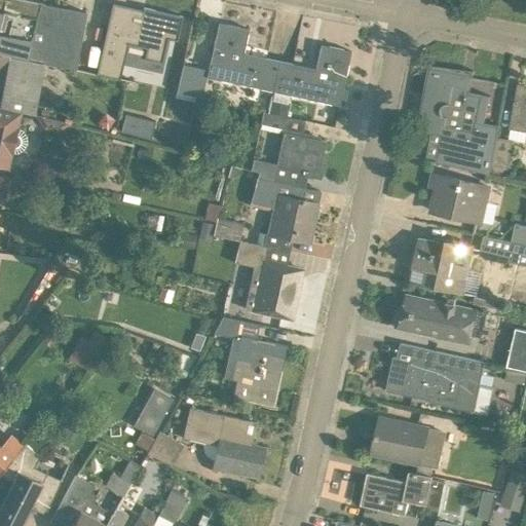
[(42,64),(76,71),(81,39),(86,13),(43,5),(17,0),(8,0),(8,1),(3,0),(0,0),(0,53),(9,57),(42,64)]
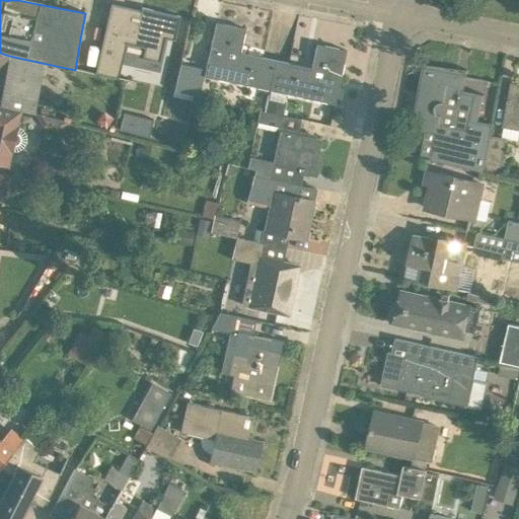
[(174,42),(179,17),(141,8),(140,13),(114,7),(114,4),(110,3),(94,74),(118,79),(124,51),(126,44),(144,48),(141,59),(159,63),(165,40),(174,42)]
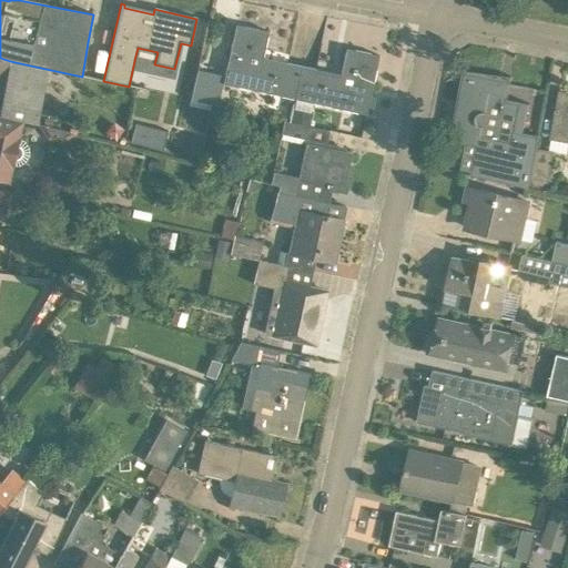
[(235,26),(223,84),(294,100),(302,67),(286,63),(285,67),(262,61),(269,32),(235,26)]
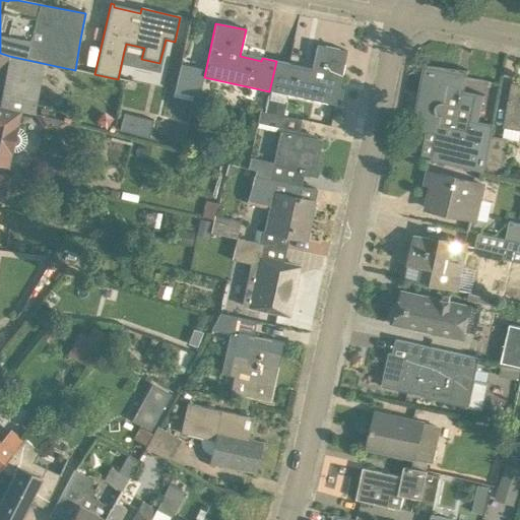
[(269,91),(285,94),(335,106),(346,52),(317,45),(311,72),(288,67),(289,64),(276,61),(269,91)]
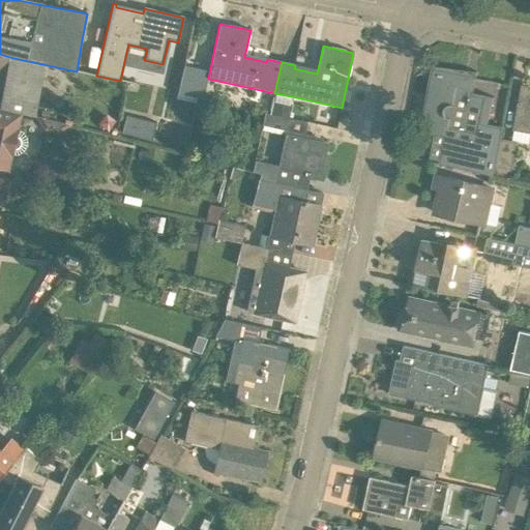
[(0,70),(6,72),(0,105),(0,109),(20,114),(33,116),(42,64),(9,57),(0,54),(0,70)]
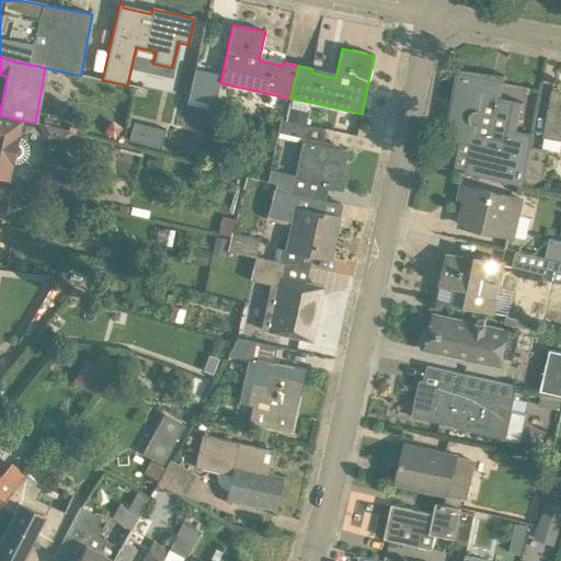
[(189,99),(201,102),(207,76),(194,72),(189,99)]
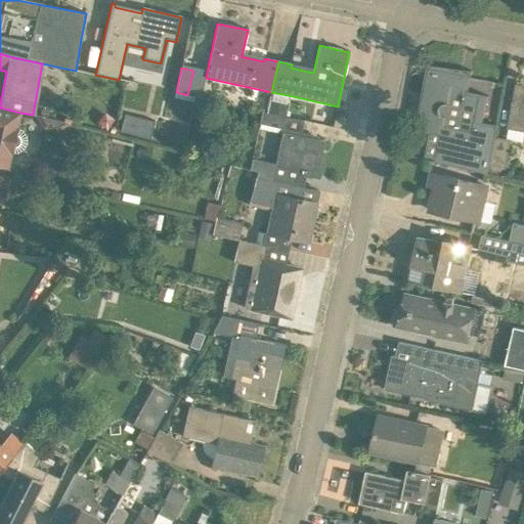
[(434,163),(488,174),(494,137),(496,125),(482,123),(488,97),(467,92),(471,78),(428,69),(416,129),(439,134),(434,163)]
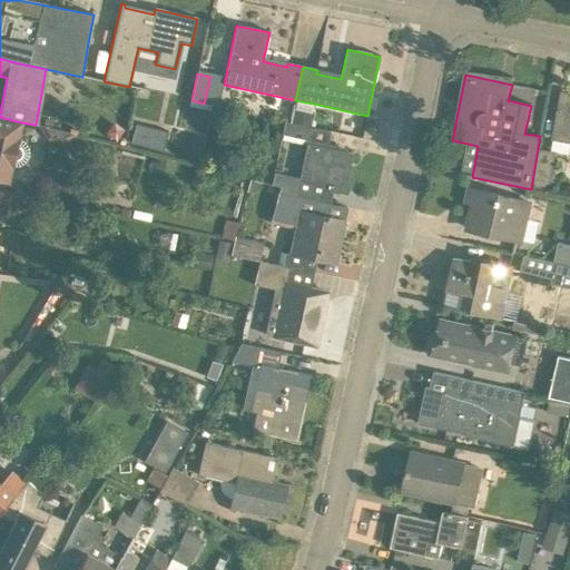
[(569,96),(563,96),(564,94),(562,94),(560,111),(558,111),(558,115),(559,115),(556,139),(569,141),(569,96)]
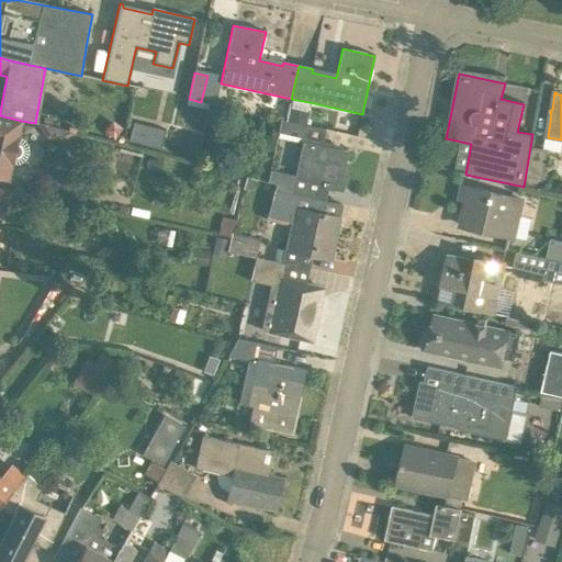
[(21,121),(0,115),(0,178),(8,180),(11,165),(13,165),(15,165),(18,165),(20,165),(22,164),(24,161),(25,160),(27,159),(29,157),(29,155),(30,153),(30,150),(30,148),(29,146),(29,144),(27,142),(25,141),(24,138),(22,137),(20,136),(18,135),(21,121)]
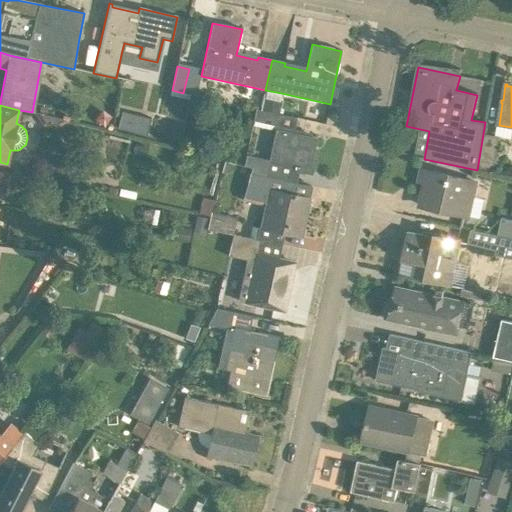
[(253,121),(275,126),(277,114),(256,109),(253,121)]
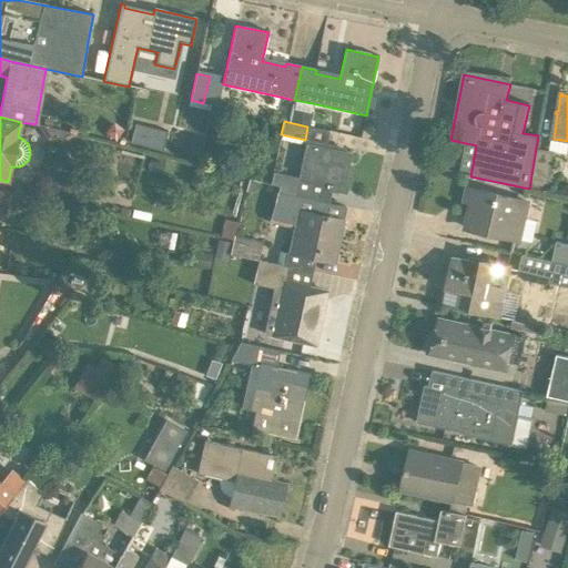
[(162,151),(168,131),(135,123),(130,143),(162,151)]
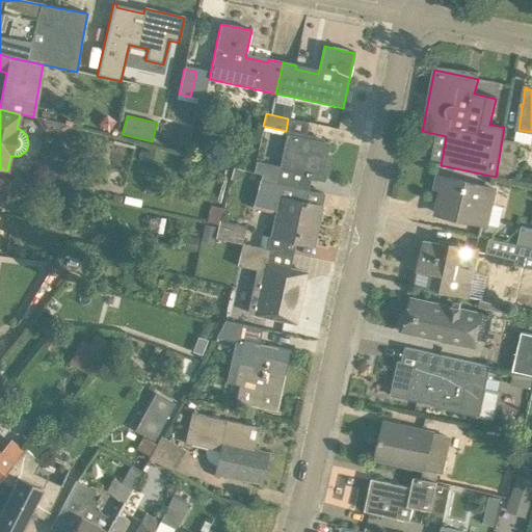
[(329,143),(287,134),(278,169),(308,176),(307,178),(311,178),(311,176),(321,179),(329,143)]
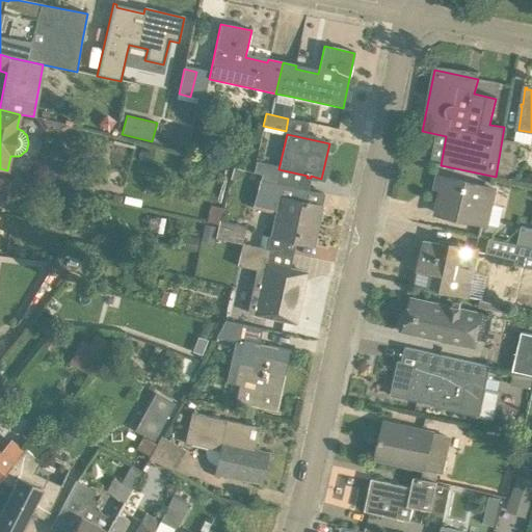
[(502,139),(496,177),(512,180),(519,142),(502,139)]
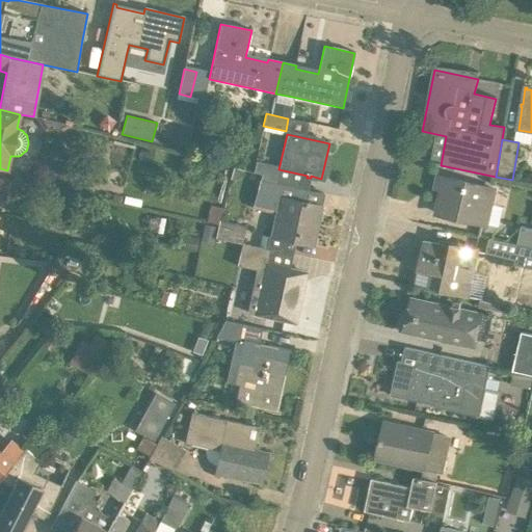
[(265,182),(269,164),(256,162),(254,174),(261,175),(260,180),(265,182)]
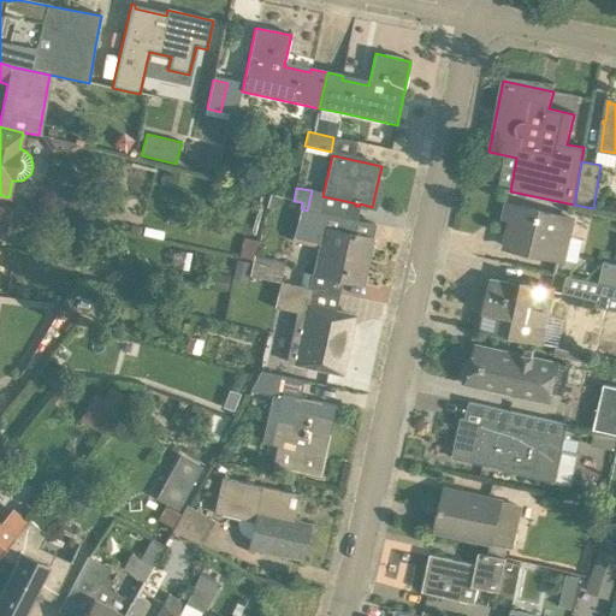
[(572,219),(532,209),(508,205),(505,219),(516,221),(510,249),(563,261),(572,219)]
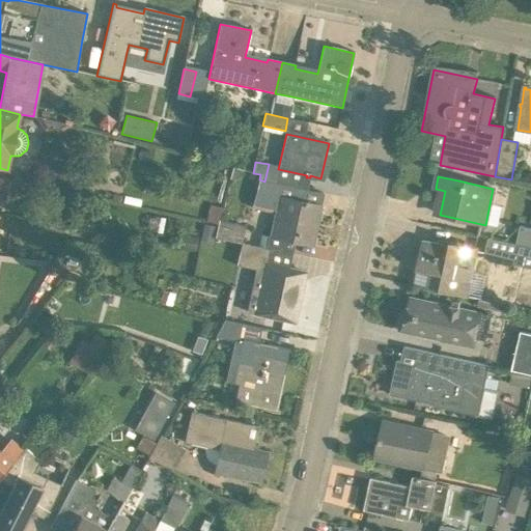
[(0,200),(5,201),(7,194),(9,179),(0,177),(0,200)]
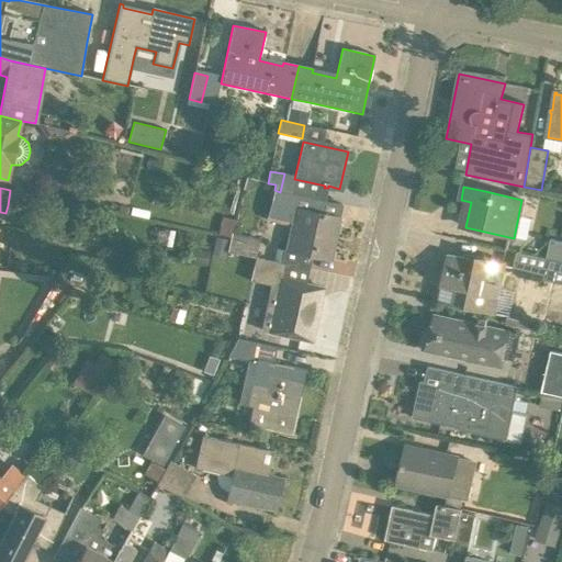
[(317,200),(290,193),(280,192),(274,190),(267,218),(292,225),(287,250),(308,256),(329,260),(339,217),(314,212),(317,200)]
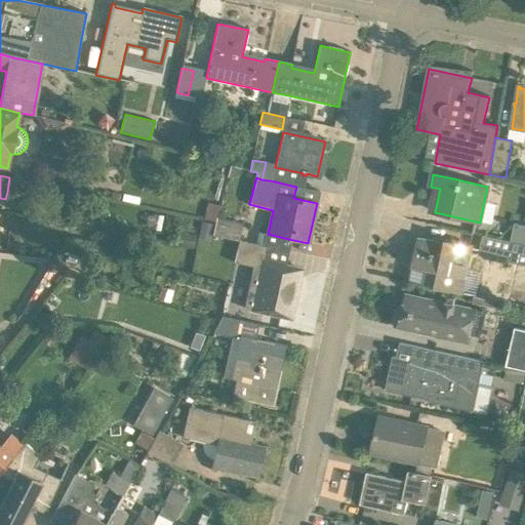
[(243,224),(216,218),(212,235),(239,241),(243,224)]
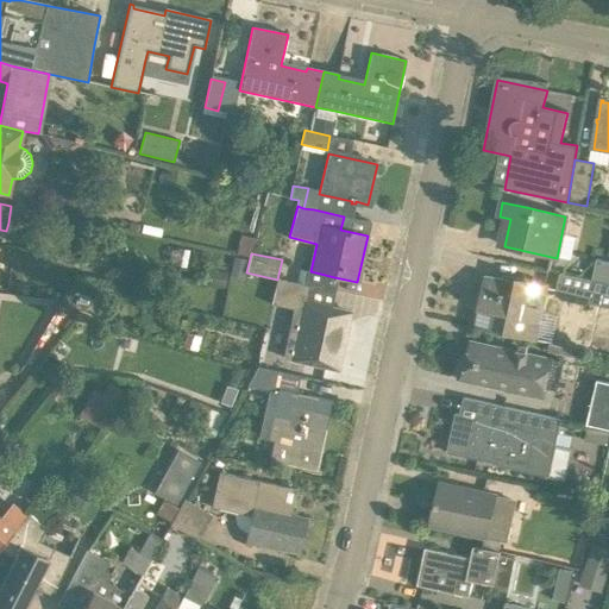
[(608,263),(600,262),(595,282),(608,284),(608,263)]
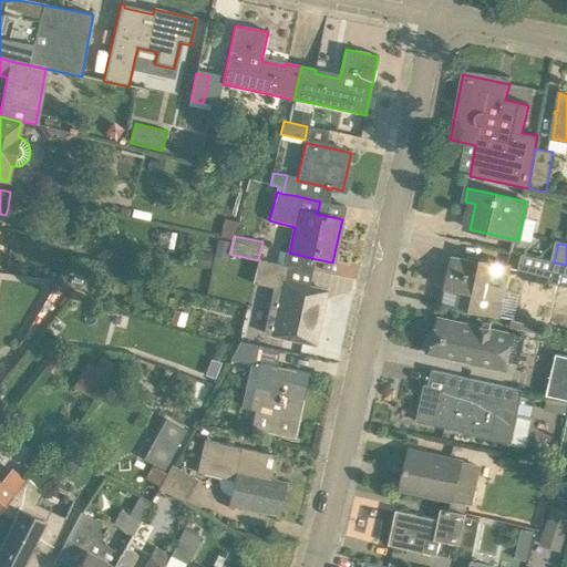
[(446,306),(498,317),(511,266),(478,258),(477,263),(453,257),(446,287),(451,287),(446,306)]
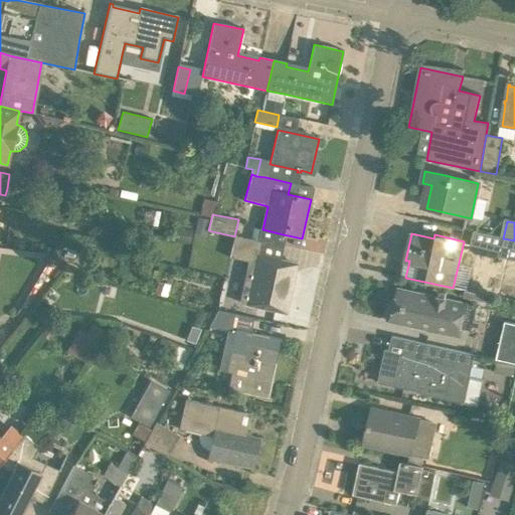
[(246,305),(286,314),(297,265),(258,255),(262,242),(234,236),(230,252),(229,259),(238,261),(239,254),(256,259),(246,305)]
